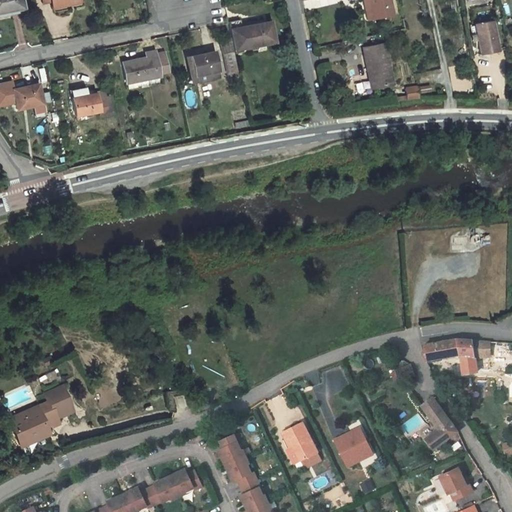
[(0,0),(0,12),(23,8),(21,0),(0,0)]
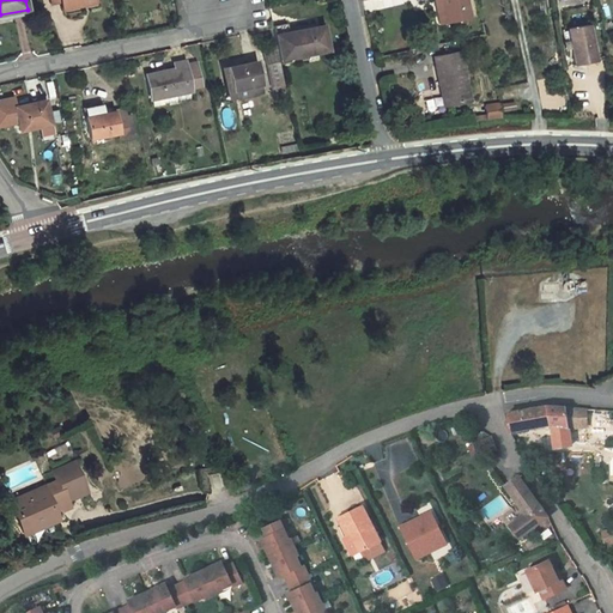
[(49,0),(52,4),(61,2),(62,10),(95,4),(93,0),(49,0)]
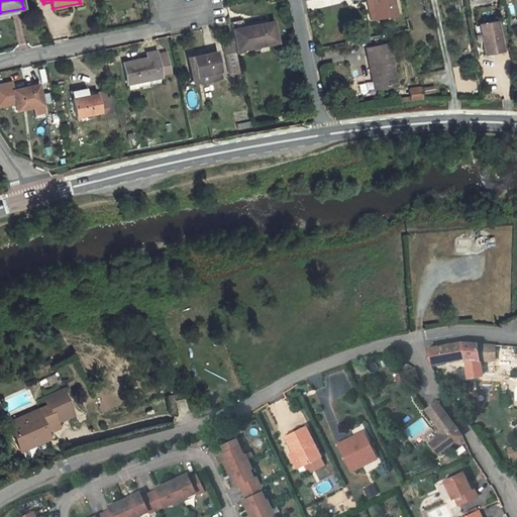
[(366,0),(370,20),(378,18),(396,14),(392,0),(366,0)]
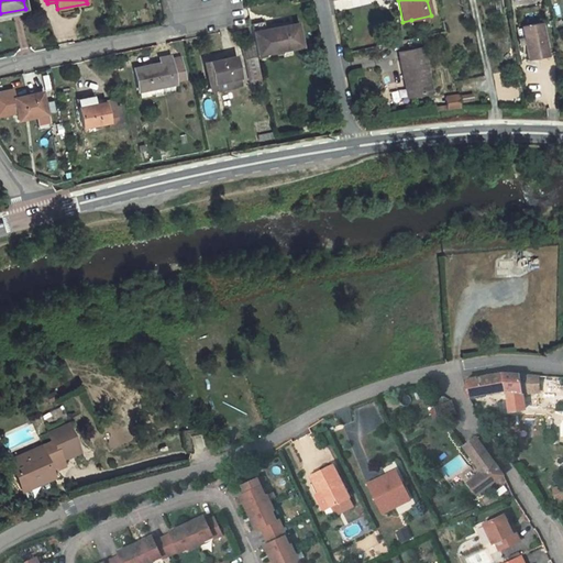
[(0,18),(26,13),(25,9),(0,13),(0,18)]
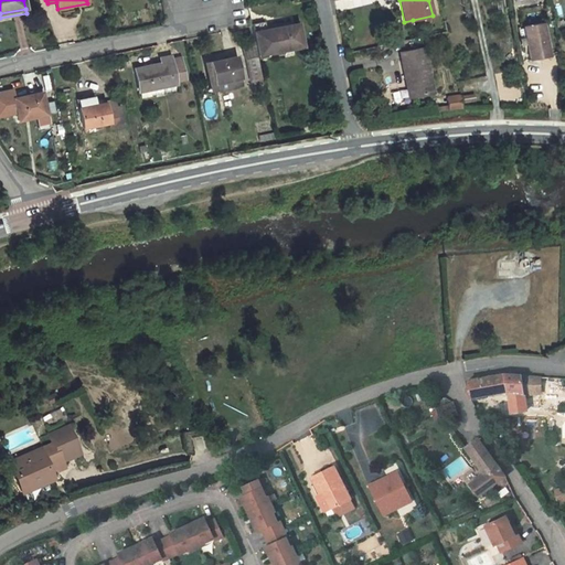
[(251,24),(251,27),(257,55),(283,51),(302,46),(298,24),(266,30),(265,22),(251,24)]
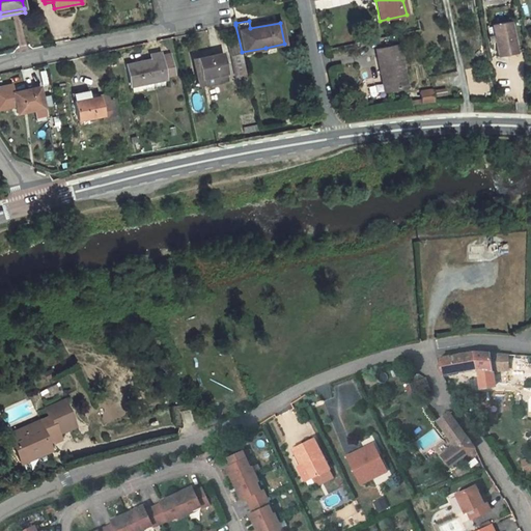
[(495,44),(498,57),(516,53),(510,21),(492,25),(492,26),(486,27),(491,45),(495,44)]
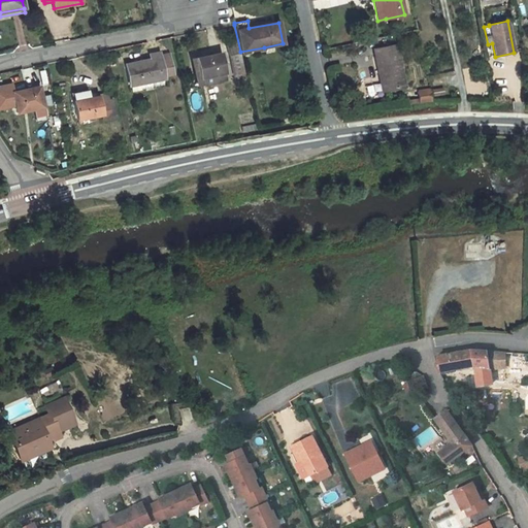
[(374,50),(380,76),(382,76),(385,91),(405,87),(396,45),(374,50)]
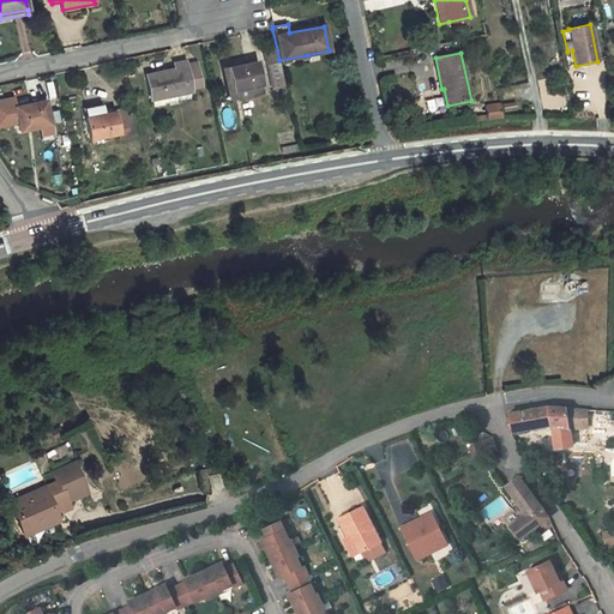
[(185,61),(174,64),(175,70),(146,74),(151,100),(162,97),(191,91),(191,89),(200,88),(196,64),(186,66),(185,61)]
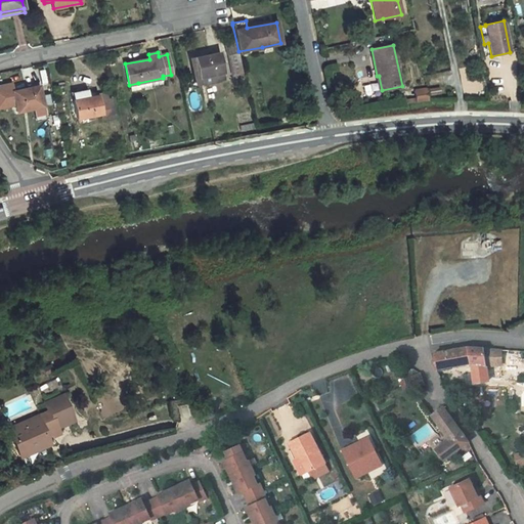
[(219,52),(193,58),(191,58),(195,76),(198,76),(199,78),(209,75),(211,83),(225,79),(219,52)]
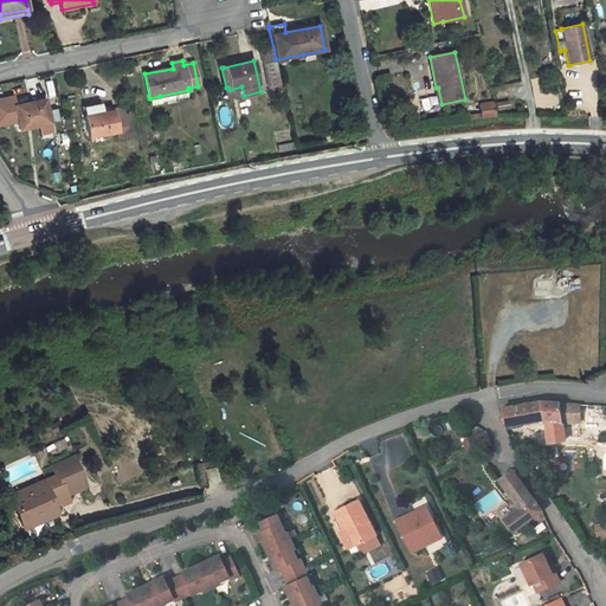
[(281,85),(277,64),(276,60),(263,64),(269,88),(281,85)]
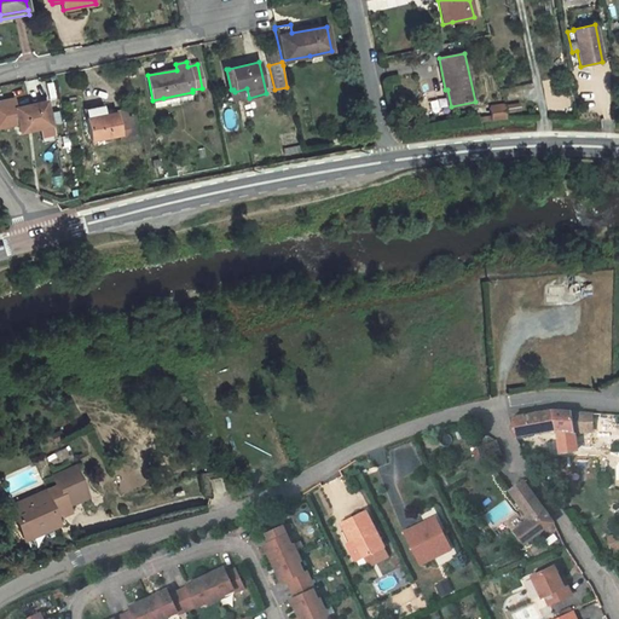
[(247,88),(235,92),(236,100),(249,98),(247,88)]
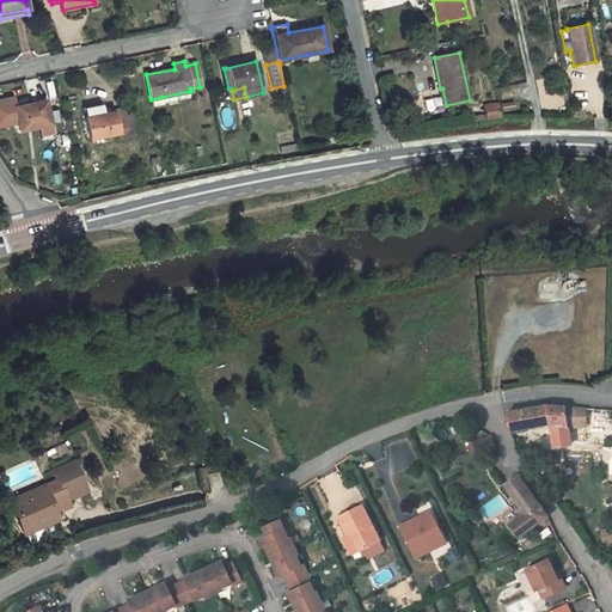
[(0,126),(18,122),(14,106),(13,97),(0,99),(0,126)]
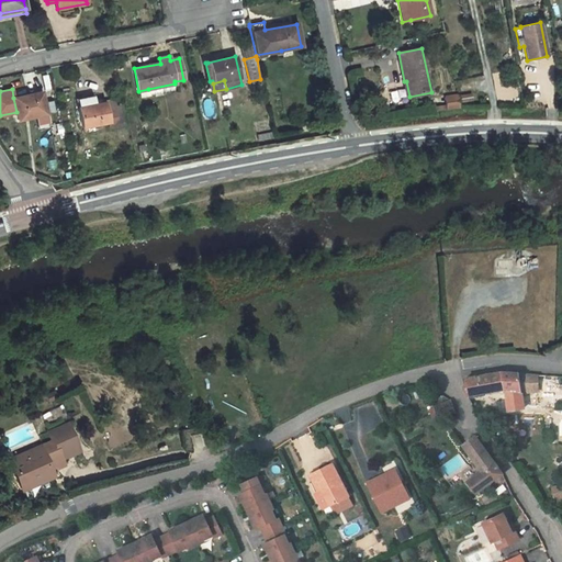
[(17,112),(18,121),(46,114),(41,91),(13,98),(17,112)]
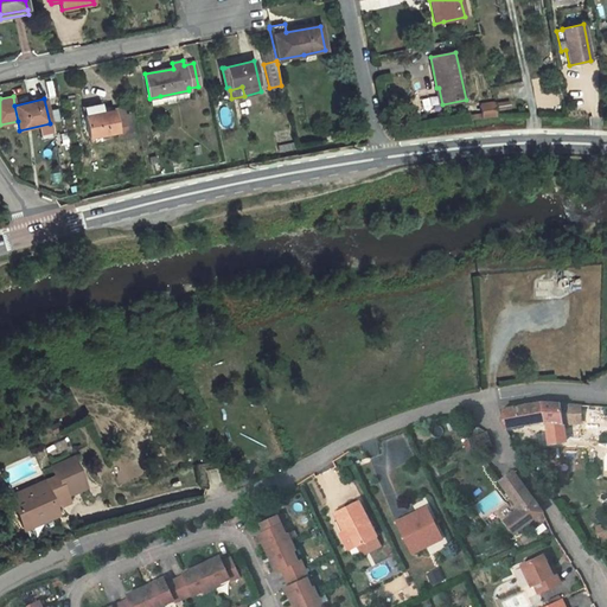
[(509,101),(494,103),(496,112),(510,108),(509,101)]
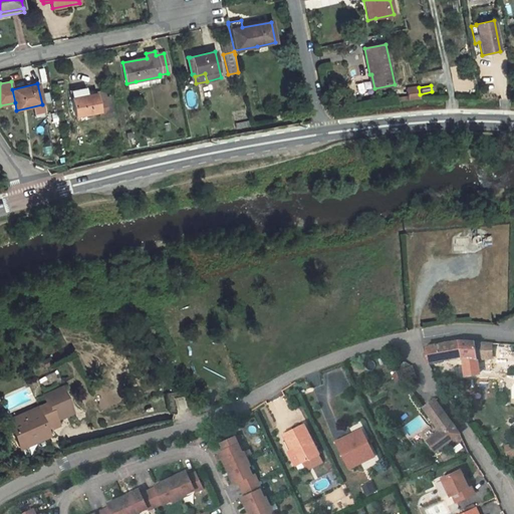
[(406,89),(408,100),(420,98),(418,87),(406,89)]
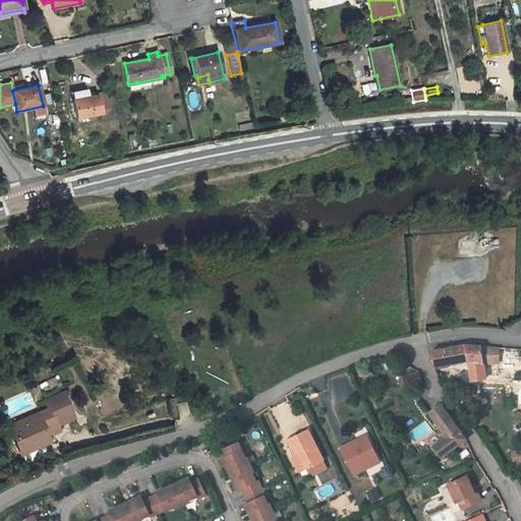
[(49,93),(43,94),(46,105),(52,103),(49,93)]
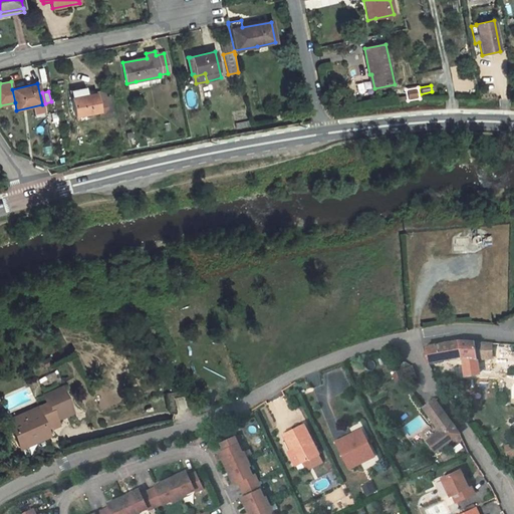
[(87,94),(86,91),(70,94),(71,98),(75,116),(84,114),(98,111),(100,116),(108,114),(104,97),(103,91),(95,93),(87,94)]
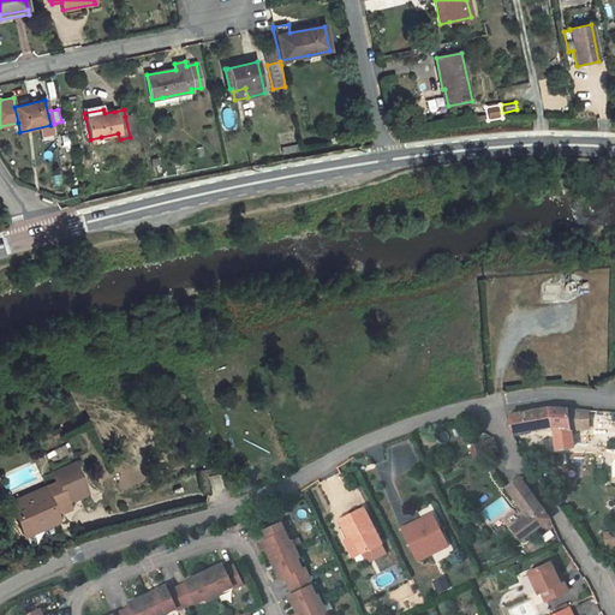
[(282,155),(299,151),(297,145),(281,149),(282,155)]
